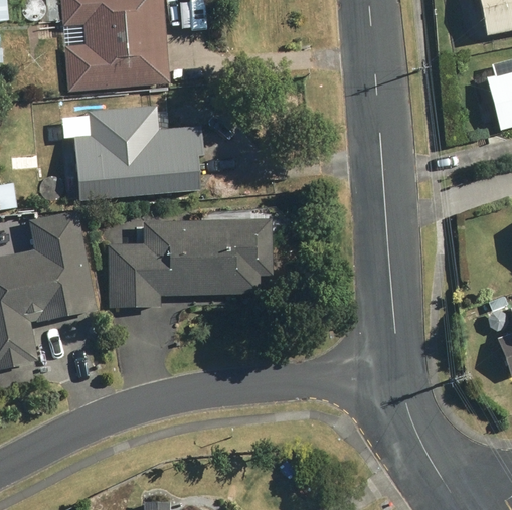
[(61,0),(68,89),(169,81),(163,0),(61,0)]
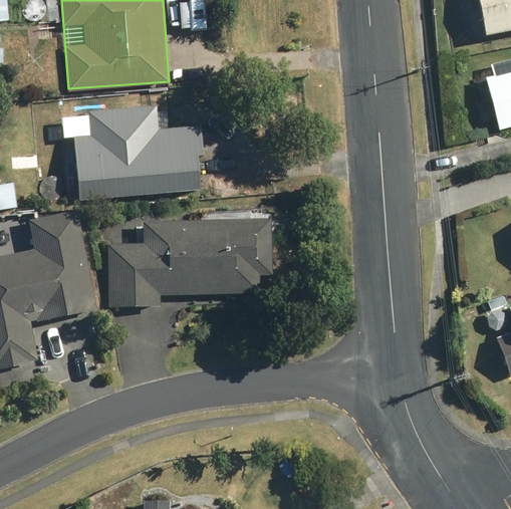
[(475,0),(483,39),(510,33),(510,0),(475,0)]
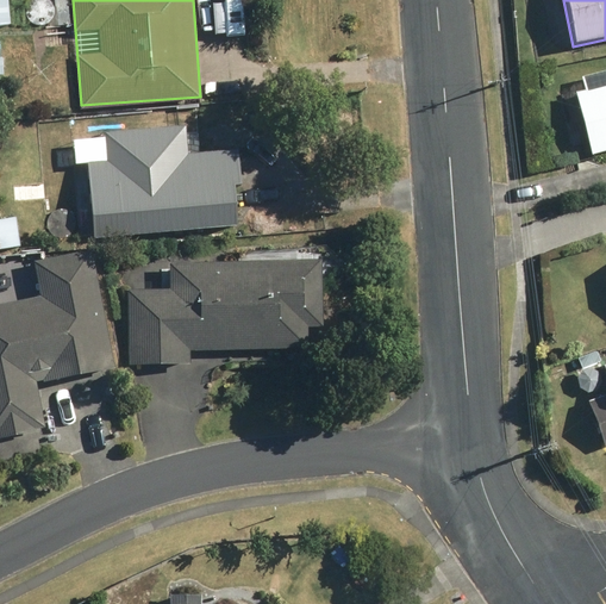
[(605,83),(586,89),(579,91),(579,93),(593,153),(605,149),(605,83)]
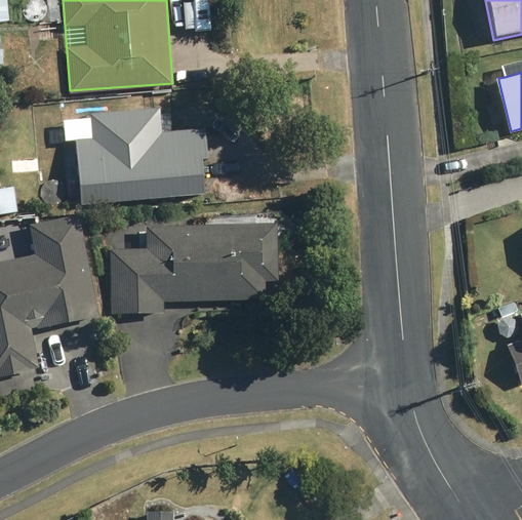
[(89,114),(89,118),(75,119),(81,203),(202,194),(200,161),(206,161),(204,128),(161,131),(159,109),(89,114)]
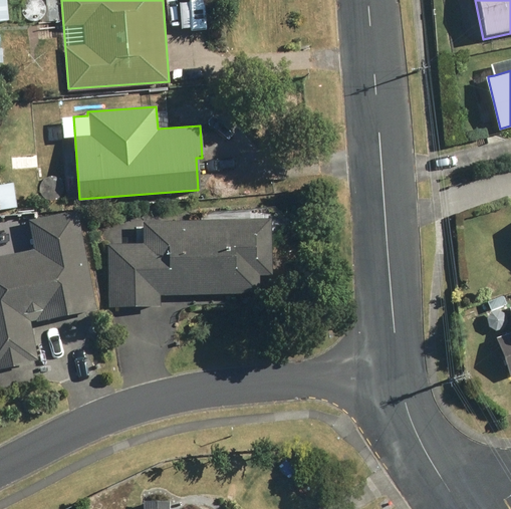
[(13,182),(0,183),(0,208),(15,207),(13,182)]
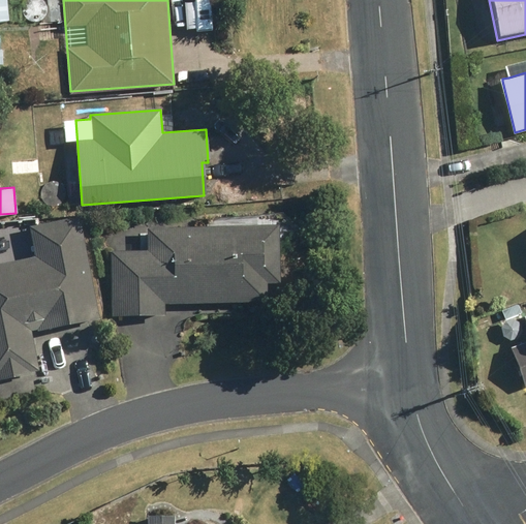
[(35,256),(0,263),(0,376),(38,370),(30,329),(36,328),(37,331),(98,318),(79,217),(29,226),(35,256)]
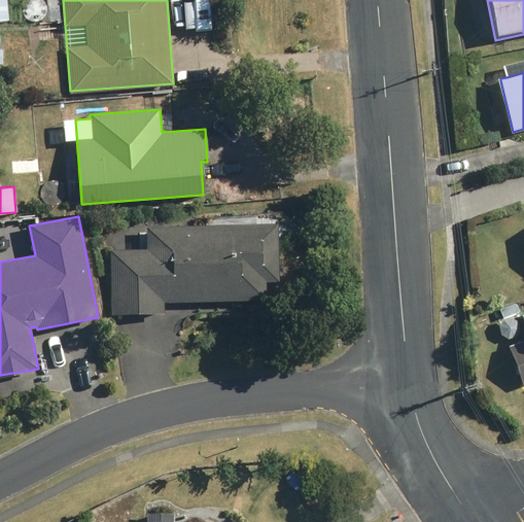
[(277,284),(277,227),(146,227),(146,249),(112,249),(111,313),(164,313),(164,302),(264,302),(264,284),(277,284)]
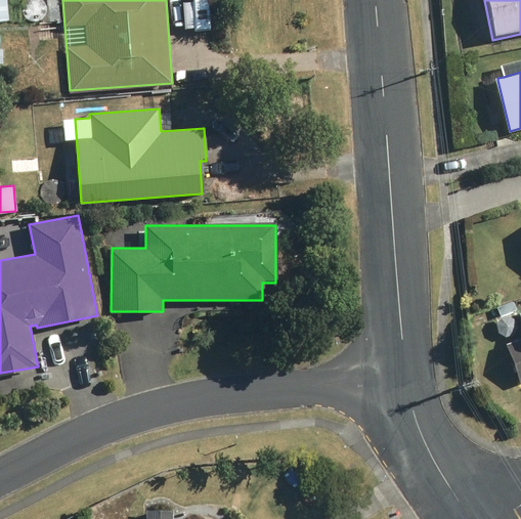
[(520,313),(519,313),(520,316),(520,337),(507,343),(520,380),(520,313)]
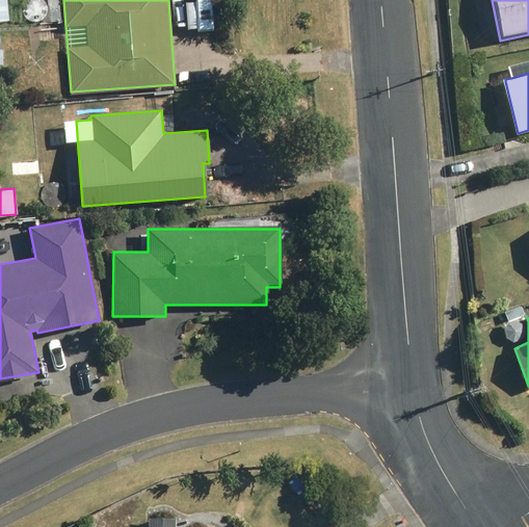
[(149,515),(150,526),(139,526),(179,526),(176,526),(175,514),(149,515)]
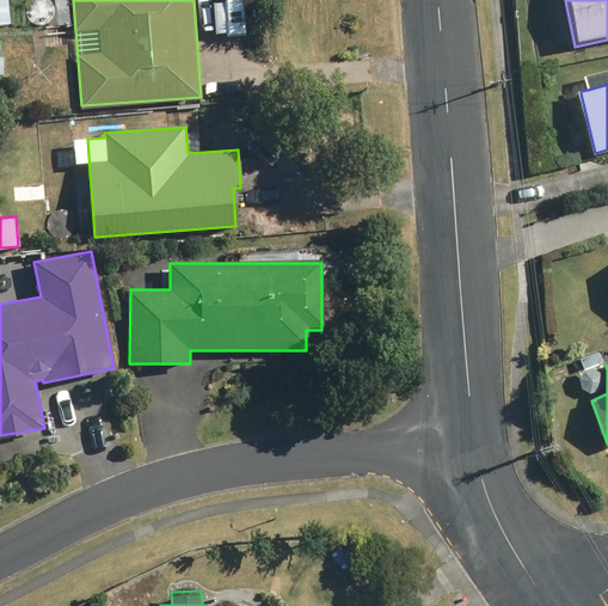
All buildings are outlined.
